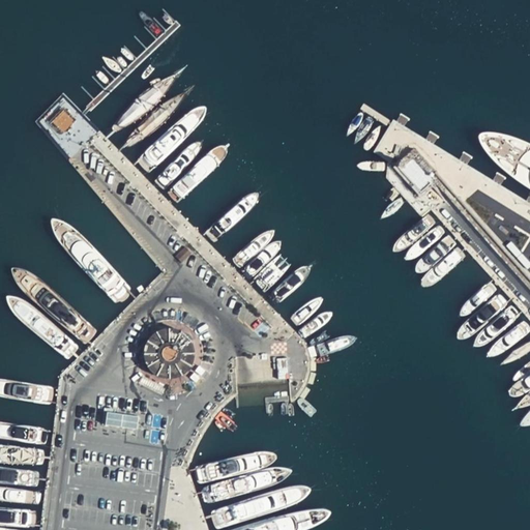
[(58,126),(67,135),(76,127),(66,118),(58,126)]
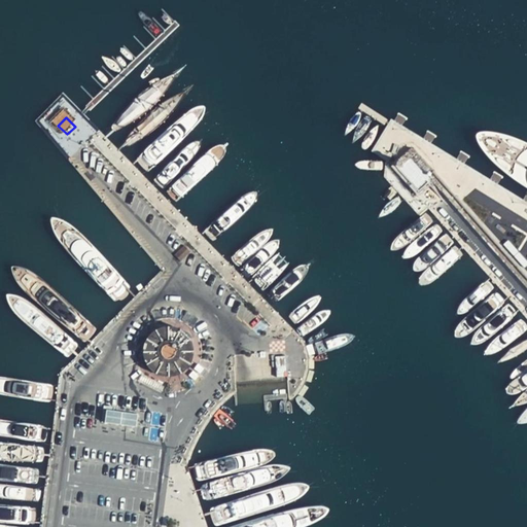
[(393,161),(419,189),(427,182),(428,181),(432,177),(408,149),(393,161)]
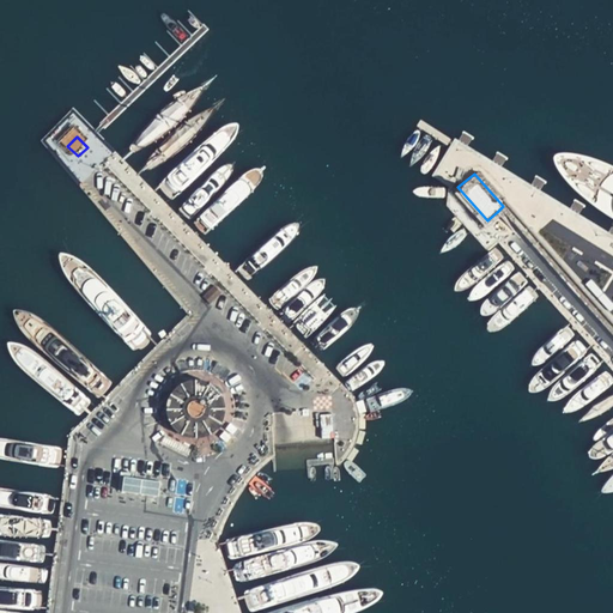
[(612,317),(505,204),(503,206),(498,211),(612,329),(612,317)]
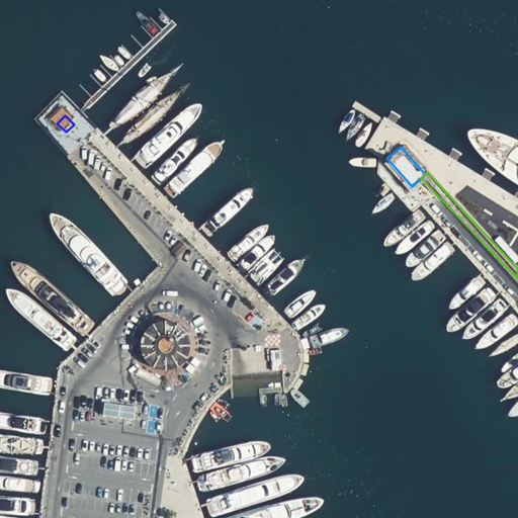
[(152,326),(149,328),(145,334),(142,340),(141,344),(141,348),(142,352),(144,358),(148,363),(152,367),(158,369),(163,370),(169,370),(175,368),(180,366),(183,363),(185,360),(187,356),(189,350),(190,343),(189,339),(187,334),(185,331),(181,327),(177,324),(172,323),(166,322),(159,322),(155,324),(152,326)]
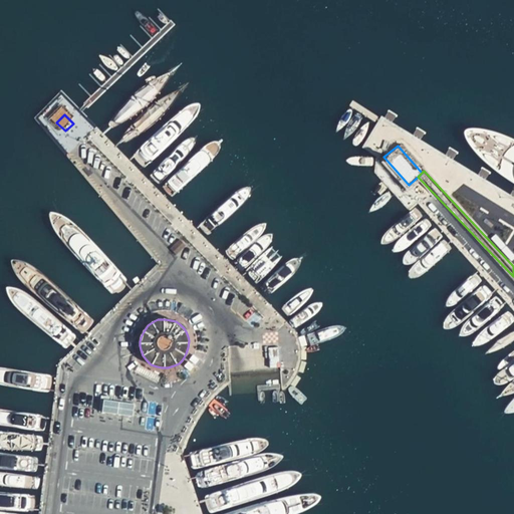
[(103,401),(102,414),(134,415),(134,403),(103,401)]
